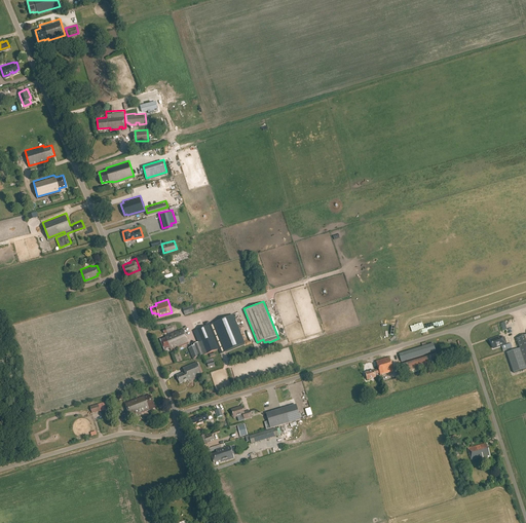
[(192,304),(183,306),(185,312),(193,310),(192,304)]
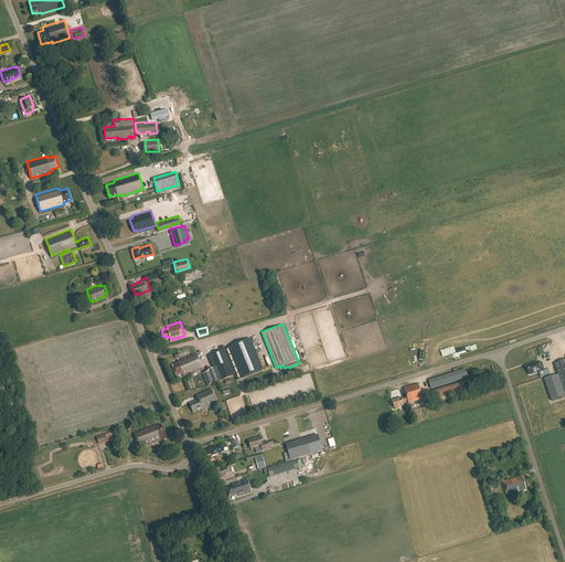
[(219,380),(235,372),(237,378),(263,367),(251,336),(225,347),(212,352),(216,364),(213,366),(219,380)]
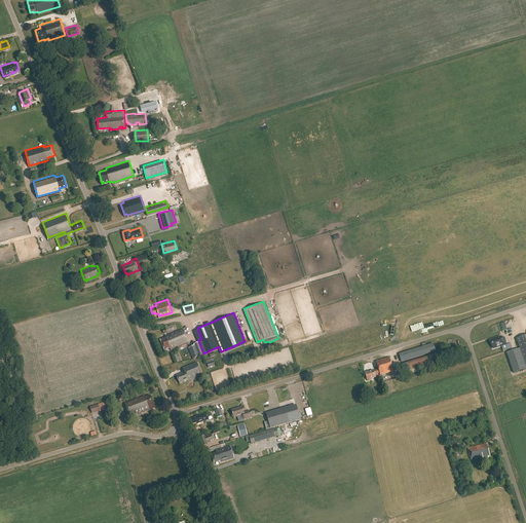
[(175,329),(172,323),(165,326),(165,327),(162,328),(164,332),(167,331),(167,332),(175,329)]
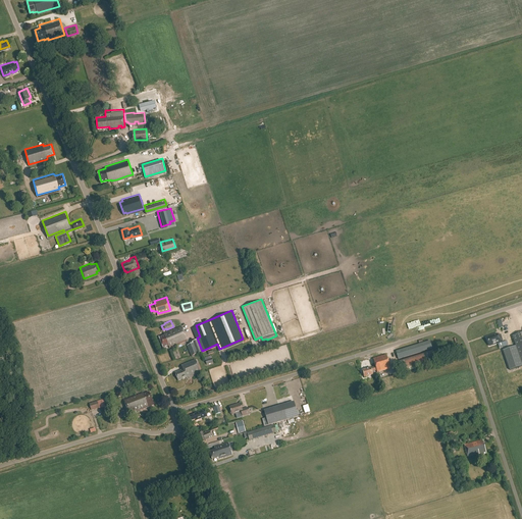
[(187,339),(181,324),(163,331),(164,333),(159,335),(163,346),(168,344),(169,346),(187,339)]
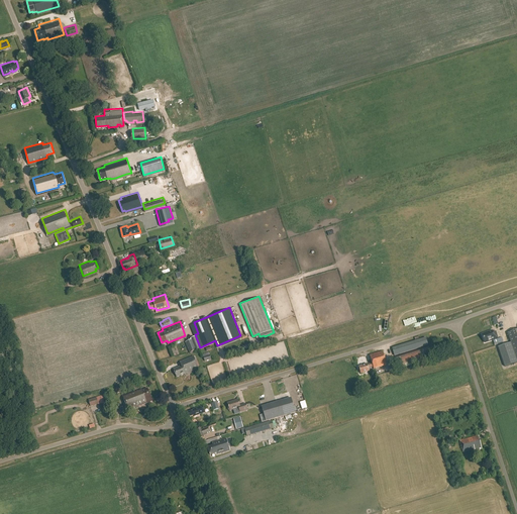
[(516,357),(516,327),(508,330),(516,357)]
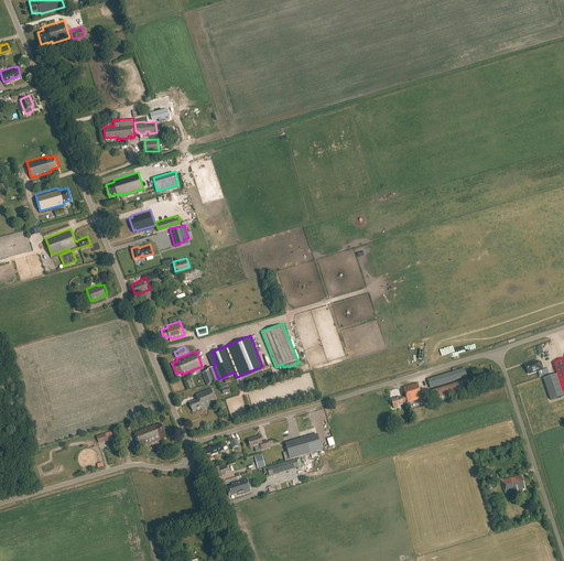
[(525,363),(529,371),(540,367),(540,368),(543,367),(541,360),(538,362),(537,358),(532,359),(532,360),(525,363)]
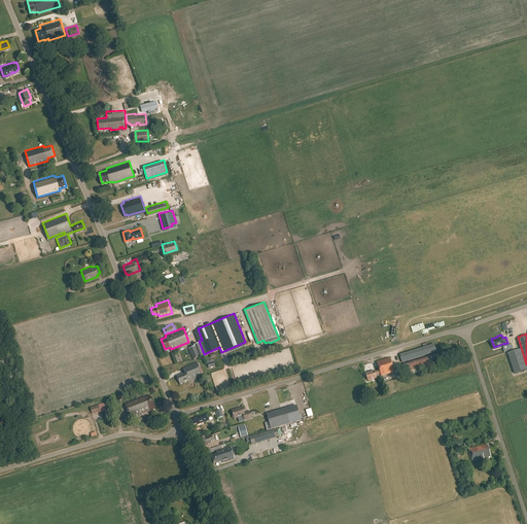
[(436,350),(433,342),(399,352),(401,360),(436,350)]
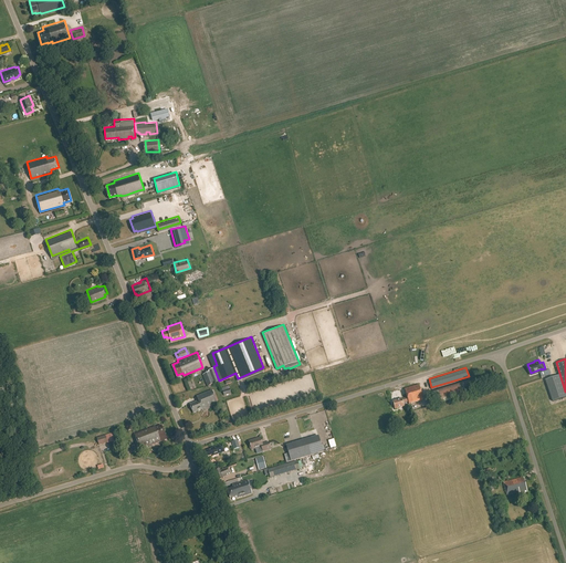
[(207,384),(215,381),(210,369),(202,372),(207,384)]
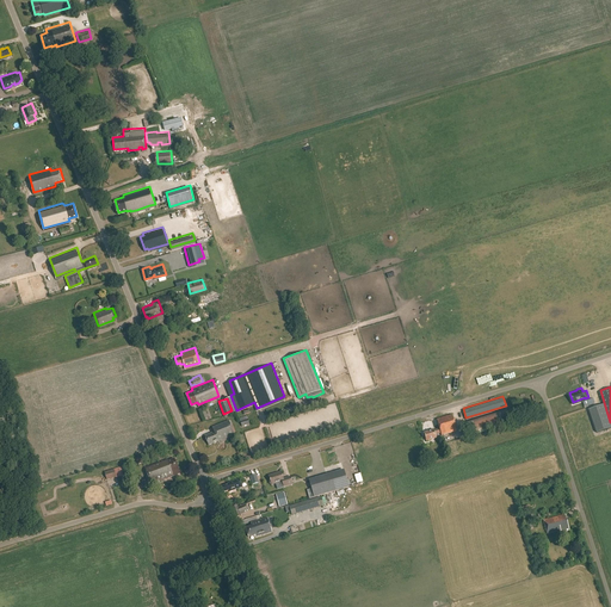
[(467,419),(470,431),(470,432),(510,419),(506,407),(467,419)]
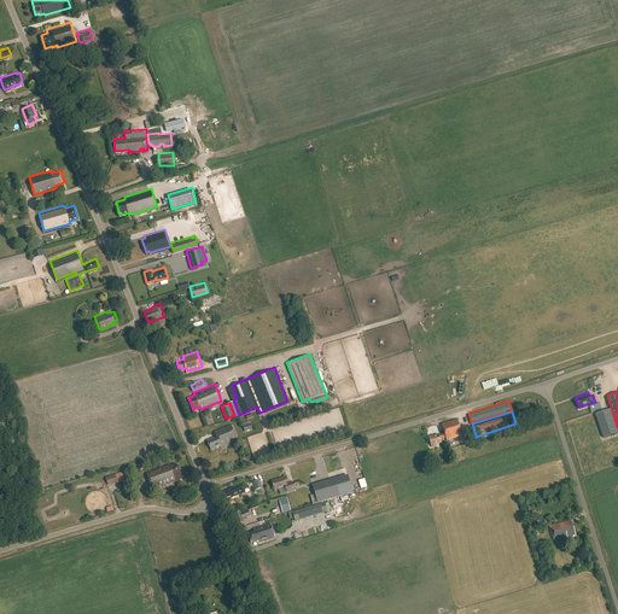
[(462,433),(456,416),(442,421),(444,431),(439,433),(439,432),(429,436),(431,443),(442,440),(441,437),(445,434),(447,438),(462,433)]
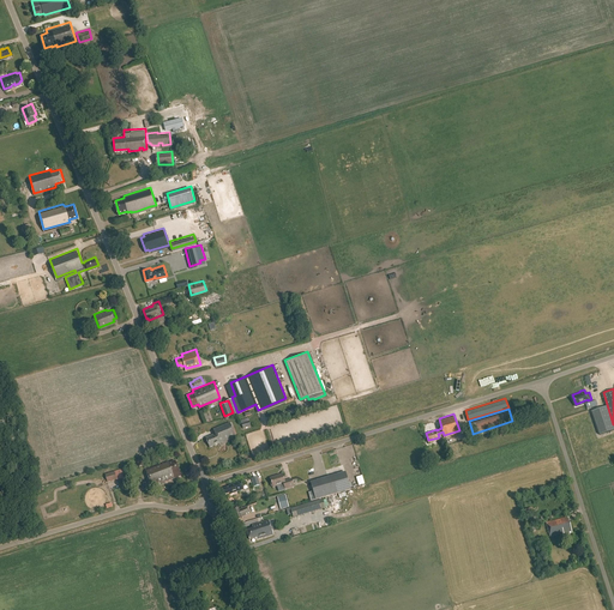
[(236,434),(230,420),(212,426),(215,432),(206,435),(210,445),(218,441),(236,434)]
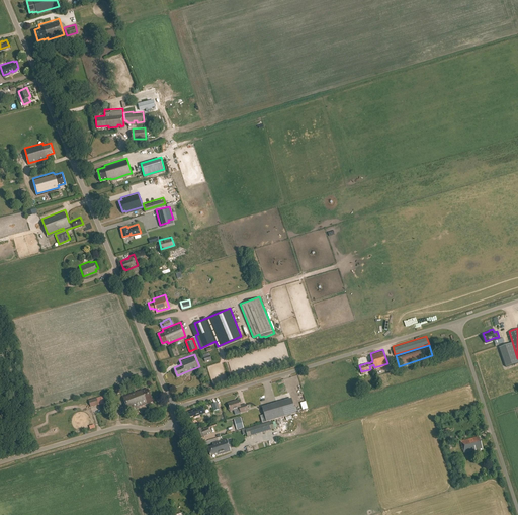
[(122,394),(125,402),(132,400),(131,399),(144,394),(145,397),(151,395),(148,387),(142,389),(142,388),(138,390),(138,389),(122,394)]
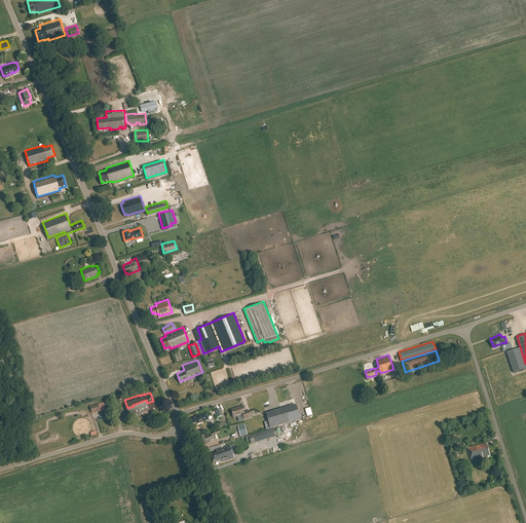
[(134,406),(127,408),(129,414),(155,405),(153,401),(147,403),(146,400),(133,405),(134,406)]
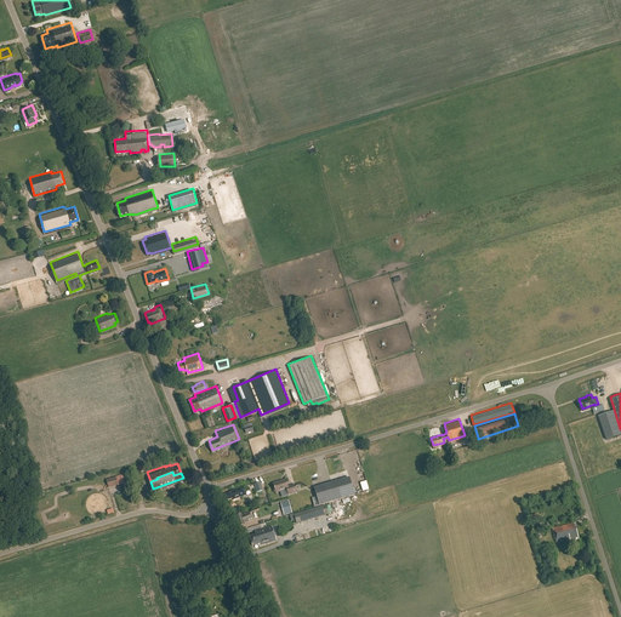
[(123,473),(106,478),(108,485),(125,481),(123,473)]
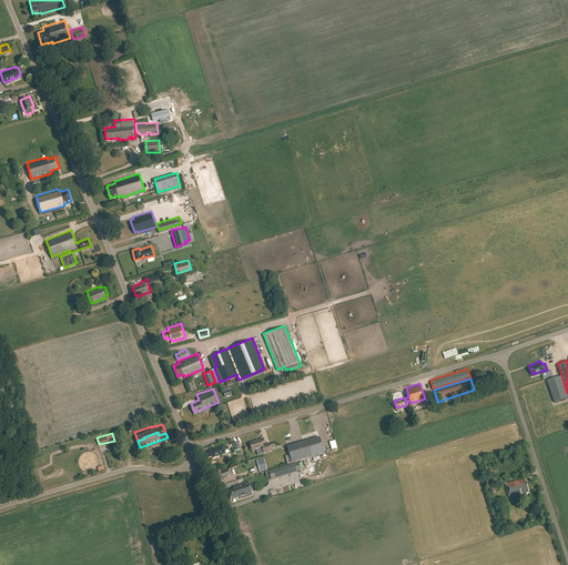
[(320,435),(287,444),(292,461),(324,451),(320,435)]
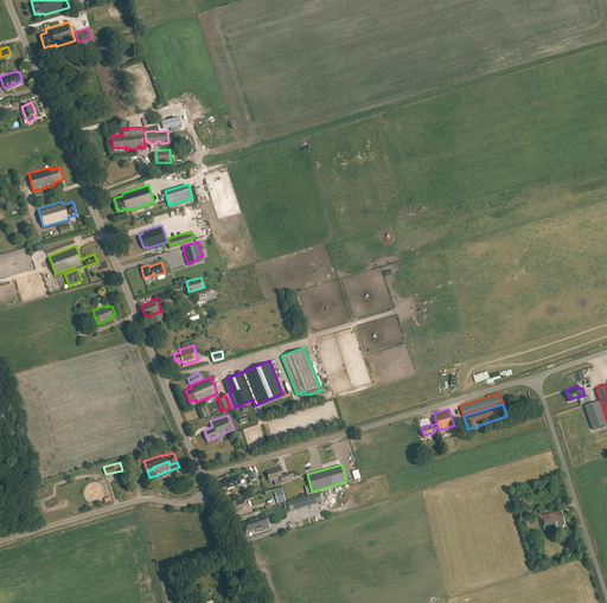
[(291,479),(288,470),(281,473),(279,466),(268,469),(270,479),(280,475),(281,481),(291,479)]
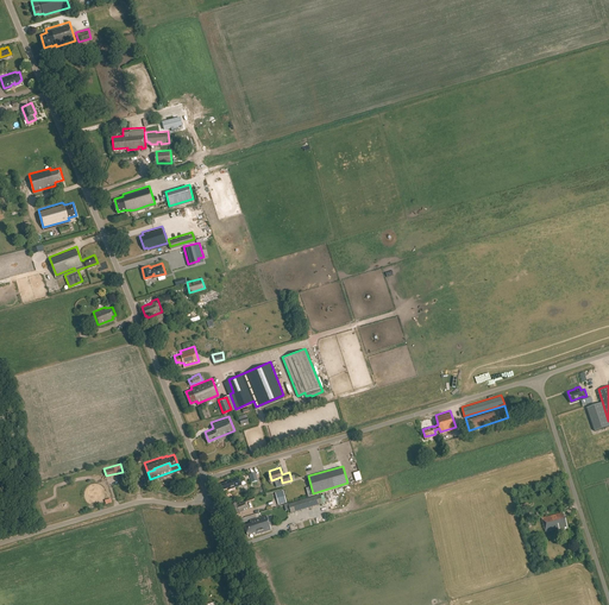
[(242,483),(238,474),(226,479),(227,480),(220,483),(223,487),(227,486),(228,487),(242,483)]
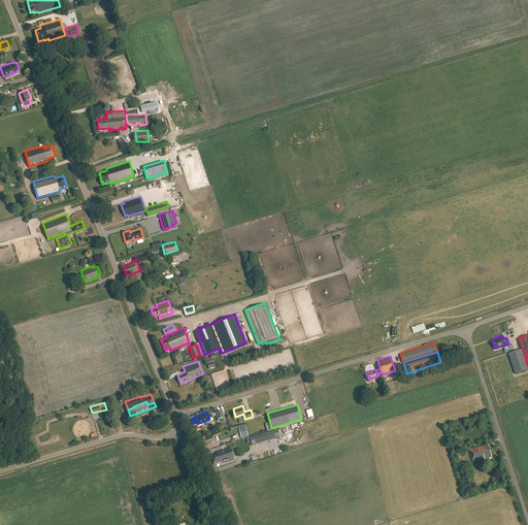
[(245,424),(238,426),(241,436),(249,434),(245,424)]
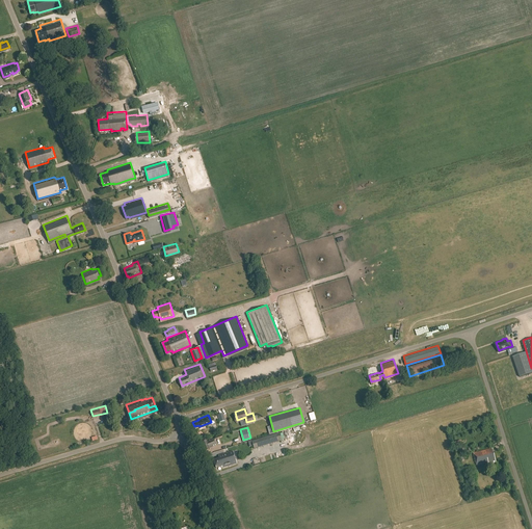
[(251,440),(254,447),(282,439),(280,431),(251,440)]
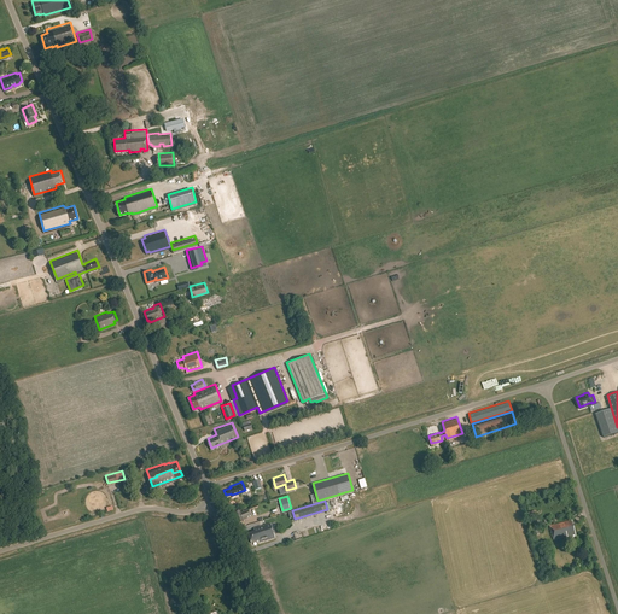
[(251,514),(249,507),(240,510),(240,509),(234,512),(239,522),(244,520),(243,518),(251,514)]
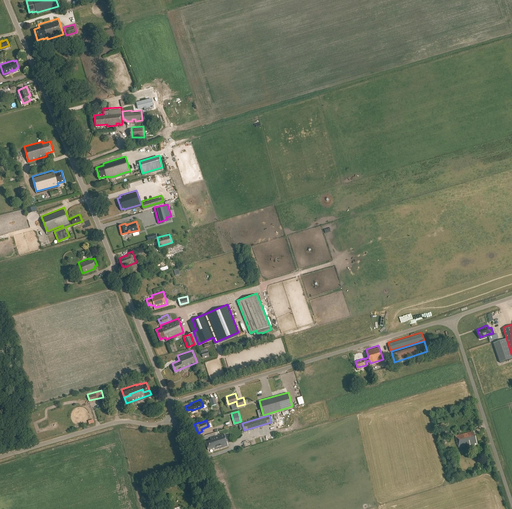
[(443,422),(436,423),(440,438),(442,438),(440,426),(444,425),(443,422)]
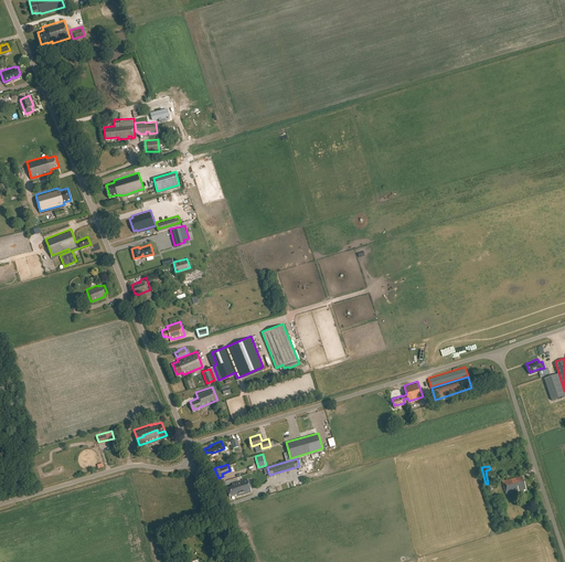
[(526,489),(522,474),(502,479),(505,492),(518,489),(519,491),(526,489)]
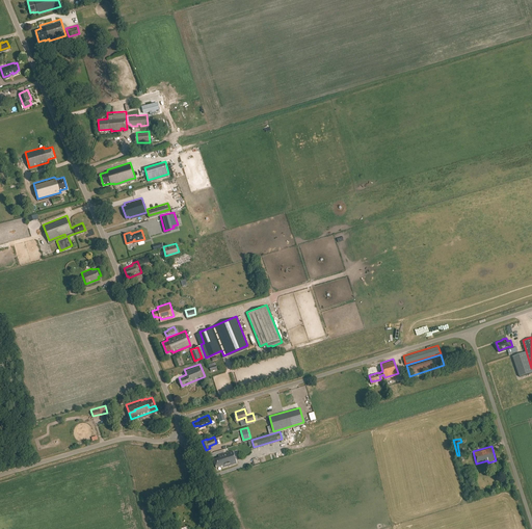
[(228,465),(237,461),(233,449),(218,453),(219,455),(213,457),(216,466),(221,464),(222,466),(228,464),(228,465)]
